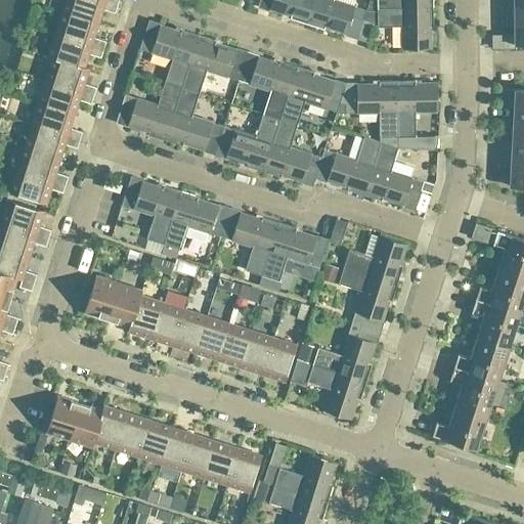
[(115,12),(118,4),(104,0),(64,0),(61,11),(98,23),(102,8),(115,12)]
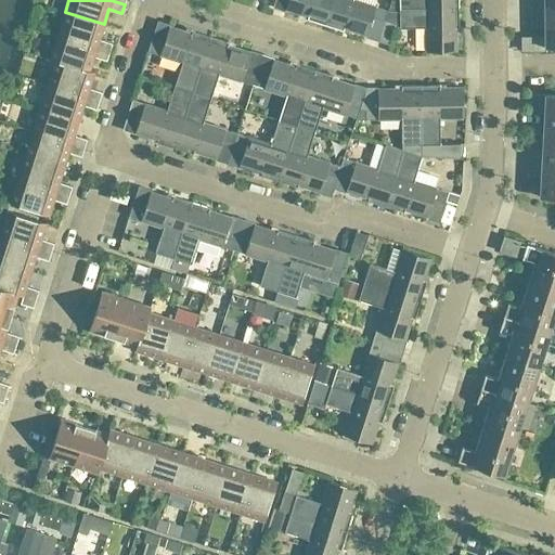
[(325,24),(333,0),(287,0),(285,9),(308,16),(307,18),(325,24)]
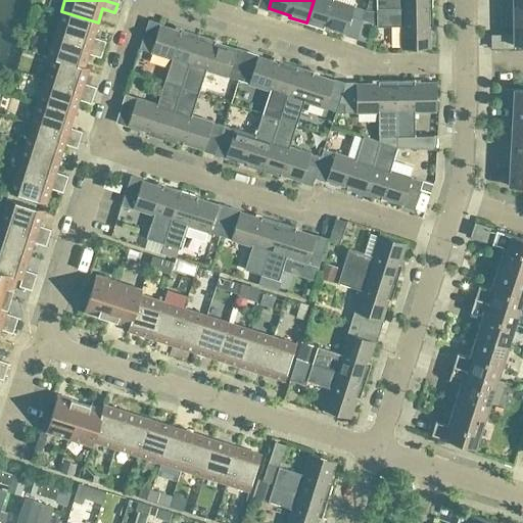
[(362,18),(365,9),(336,0),(314,0),(306,22),(324,29),(324,26),(345,33),(350,14),(362,18)]
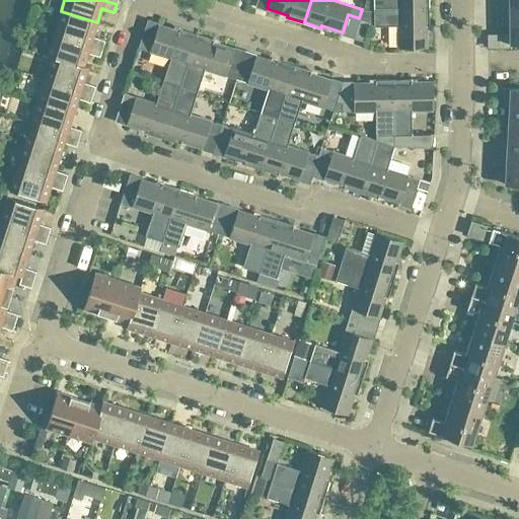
[(518,10),(518,0),(497,0),(498,11),(518,10)]
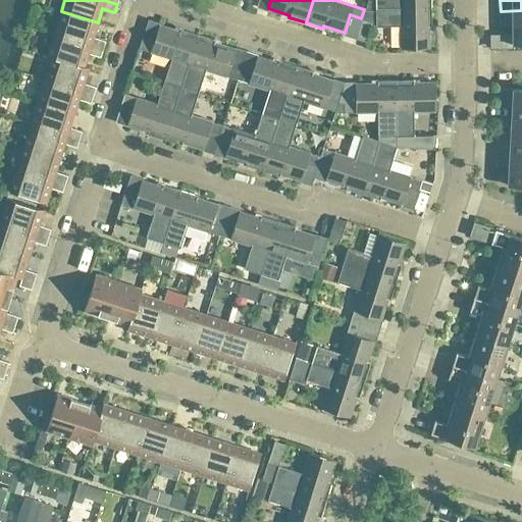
[(429,25),(431,25),(431,7),(376,8),(376,13),(364,9),(361,18),(360,22),(370,25),(401,25),(401,48),(429,47),(429,25)]
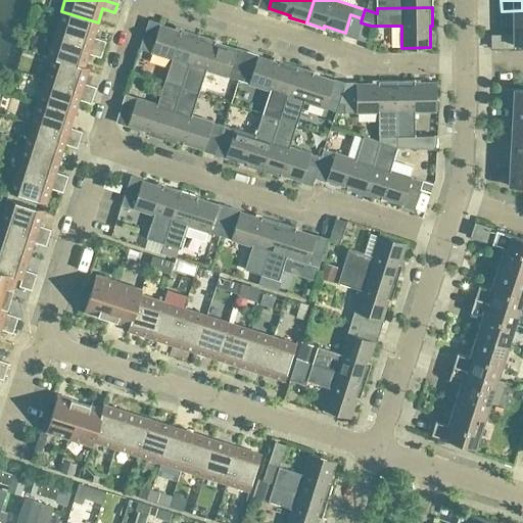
[(522,43),(522,10),(502,11),(502,25),(514,25),(514,44),(522,43)]
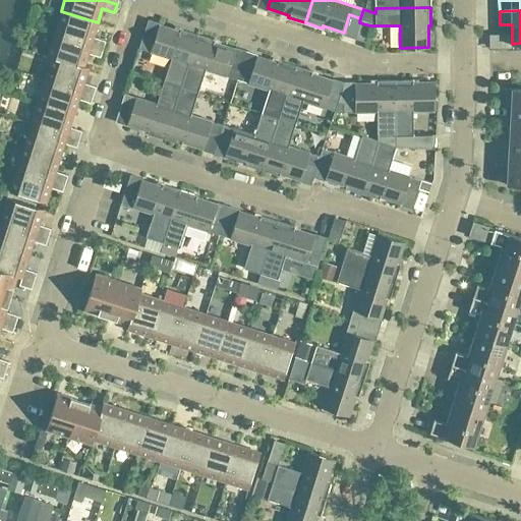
[(94,37),(98,22),(61,11),(54,33),(103,49),(106,41),(94,37)]
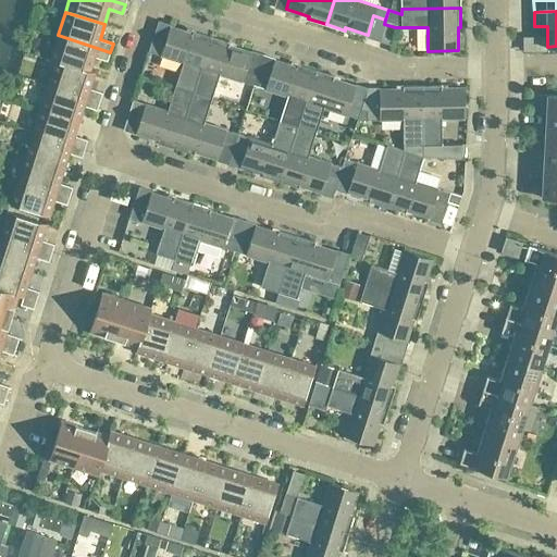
[(194,93),(211,36),(193,31),(193,33),(170,26),(163,45),(151,41),(148,51),(183,62),(175,86),(194,93)]
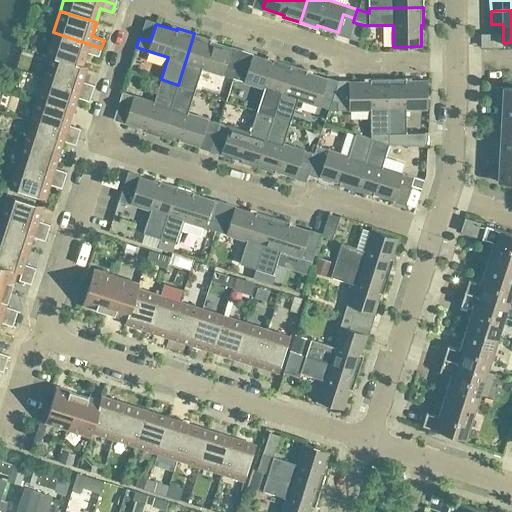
[(98,56),(101,48),(53,32),(46,54),(87,67),(87,66),(82,65),(87,52),(98,56)]
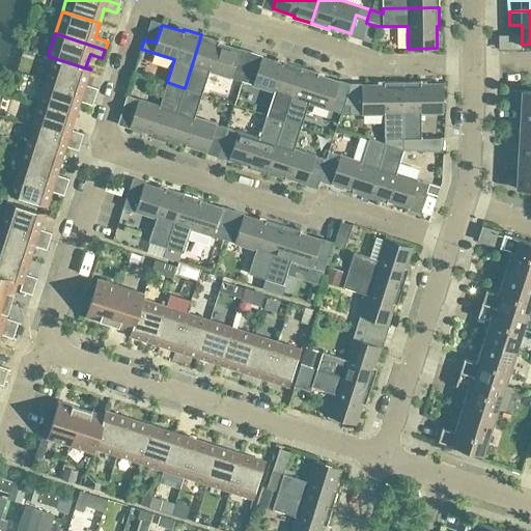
[(233,67),(239,50),(218,43),(219,40),(201,34),(185,88),(201,93),(208,71),(235,79),(242,81),(245,72),(233,67)]
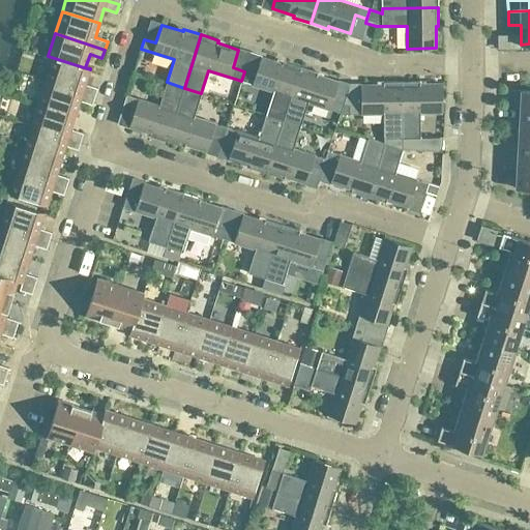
[(519,38),(497,39),(498,53),(520,52),(519,38)]
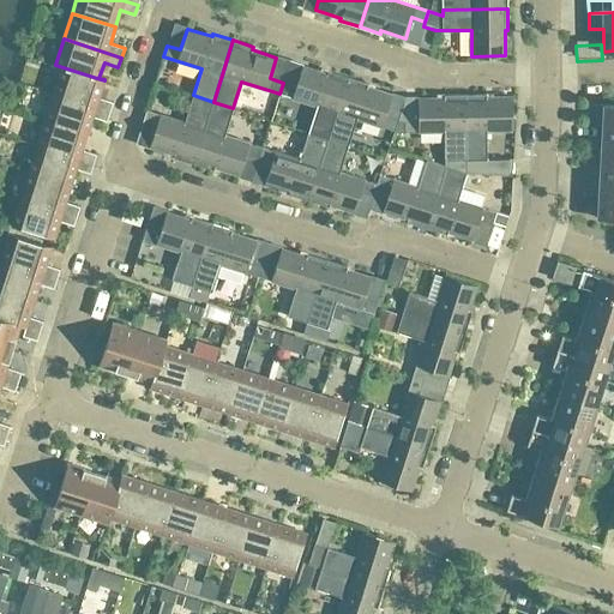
[(98,97),(104,80),(55,65),(55,66),(61,67),(53,92),(110,112),(113,102),(98,97)]
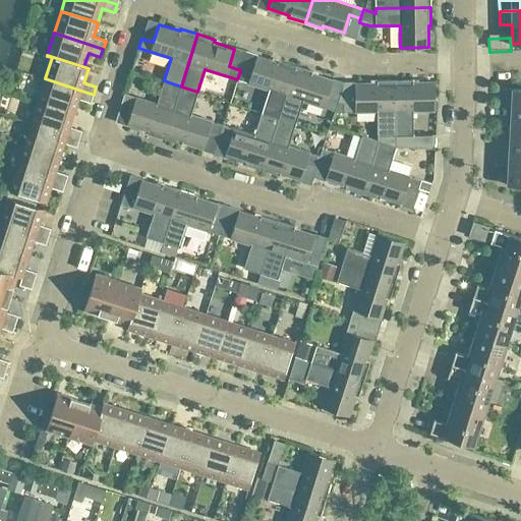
[(278,117),(295,65),(278,60),(277,62),(256,55),(250,73),(240,70),(237,79),(242,80),(269,90),(262,112),(278,117)]
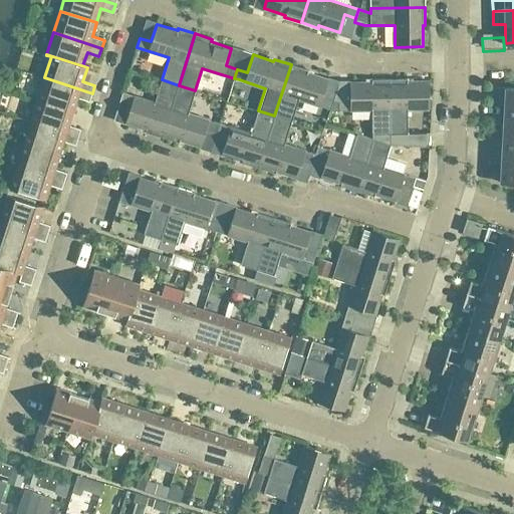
[(322,96),(327,78),(307,72),(308,69),(291,64),(274,115),(291,121),(298,98),(330,109),(333,99),(322,96)]
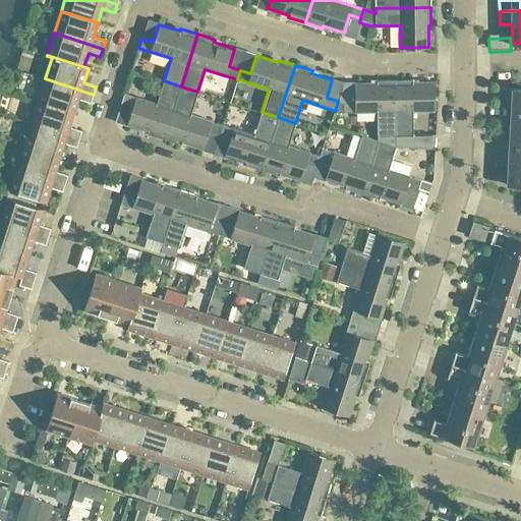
[(12,90),(33,96),(37,82),(17,76),(12,90)]
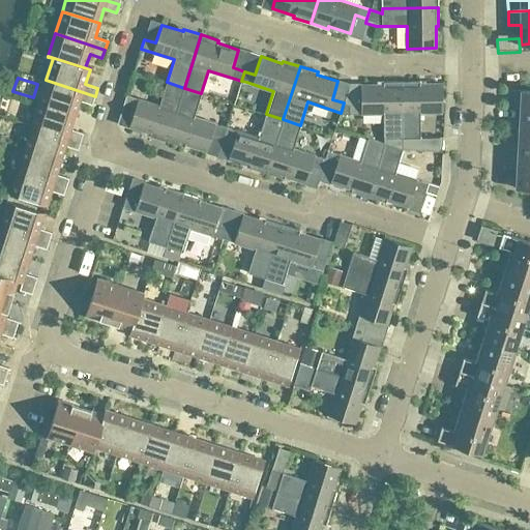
[(92,105),(94,98),(95,96),(46,80),(38,102),(76,115),(80,100),(92,105)]
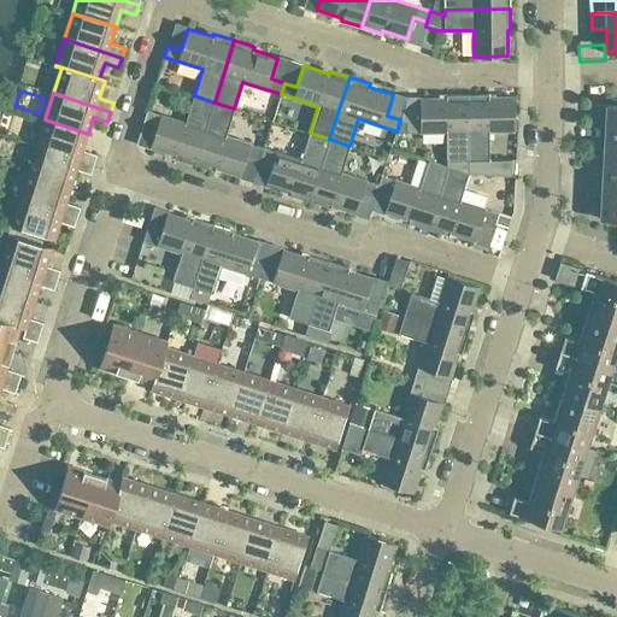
[(515,130),(515,97),(488,98),(488,94),(468,95),(468,160),(469,160),(489,160),(488,131),(515,130)]
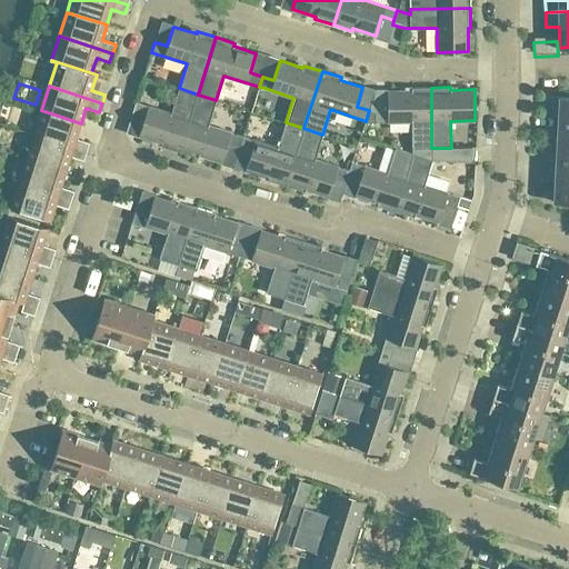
[(179,151),(198,95),(179,88),(171,112),(136,101),(132,111),(145,116),(139,136),(161,142),(161,145),(179,151)]
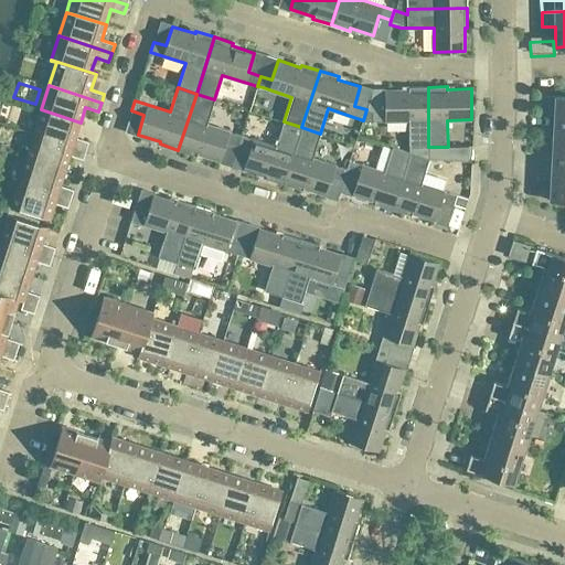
[(428,147),(428,87),(408,87),(408,89),(384,91),(385,110),(372,110),(372,121),(409,120),(409,147),(428,147)]
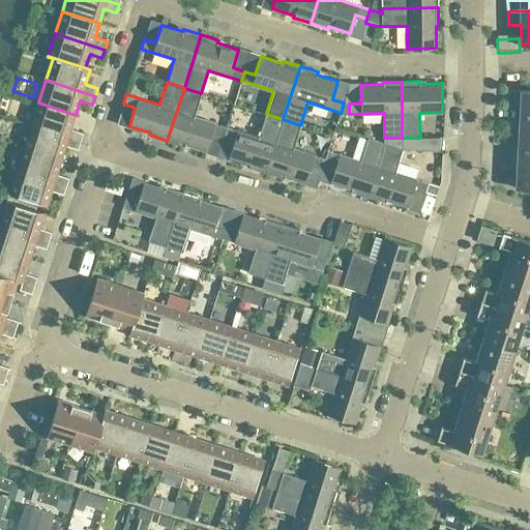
[(224,136),(226,126),(194,116),(201,93),(184,88),(167,141),(184,146),(185,144),(206,150),(212,133),(224,136)]
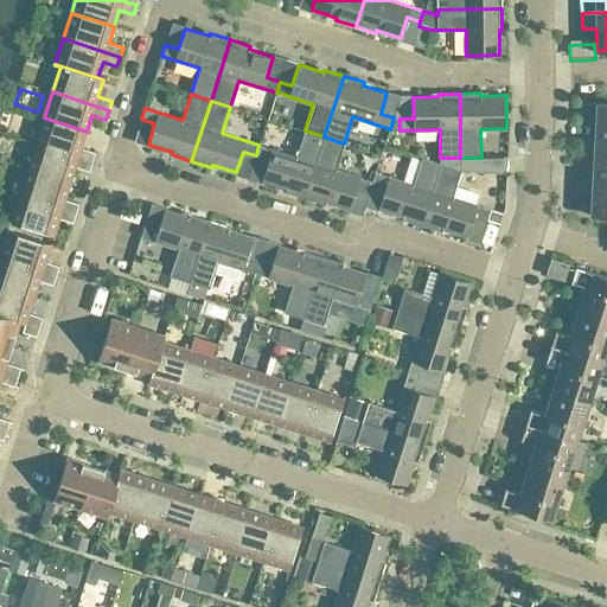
[(606,140),(606,102),(582,102),(582,117),(596,119),(595,140),(606,140)]
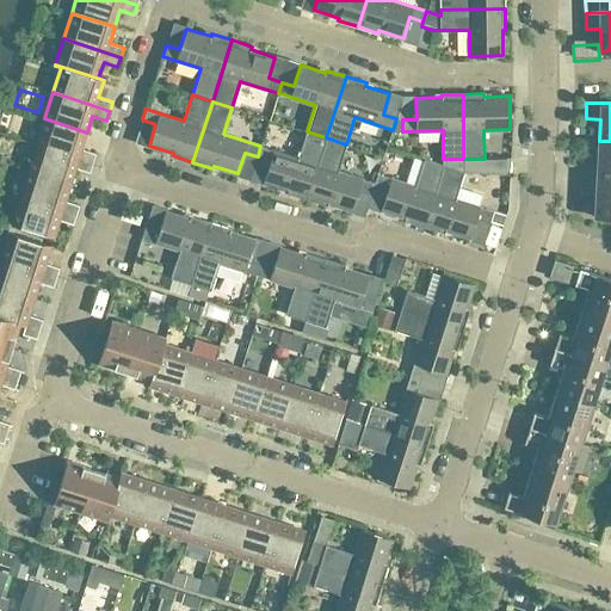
[(81,148),(87,133),(44,118),(36,144),(93,162),(96,153),(81,148)]
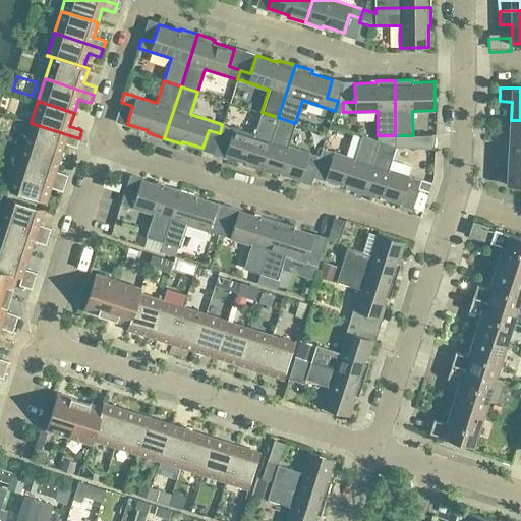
[(338,101),(335,111),(335,112),(343,112),(343,102),(338,101)]
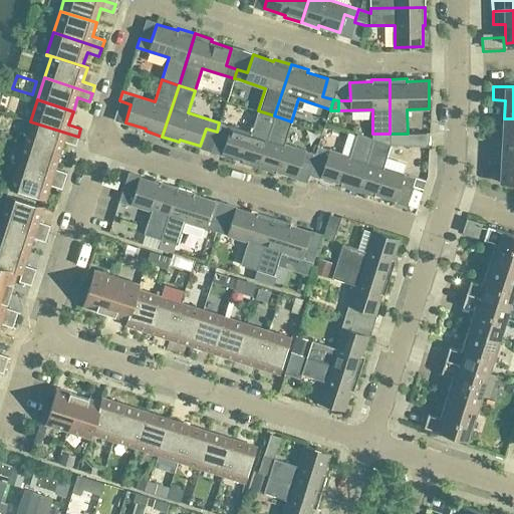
[(258,168),(274,115),(258,110),(251,133),(219,122),(217,132),(227,136),(222,153),(242,160),(241,162),(258,168)]
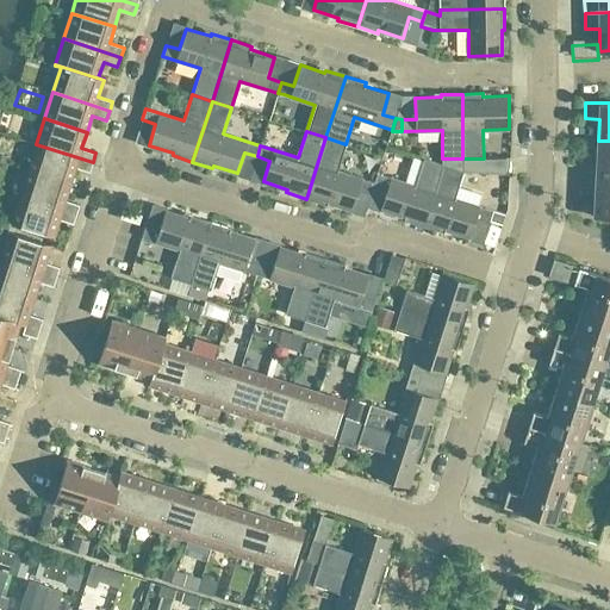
[(374,185),(375,182),(374,182),(337,170),(346,144),(325,137),(306,199),(327,205),(328,203),(352,210),(359,190),(372,193),(374,185)]
